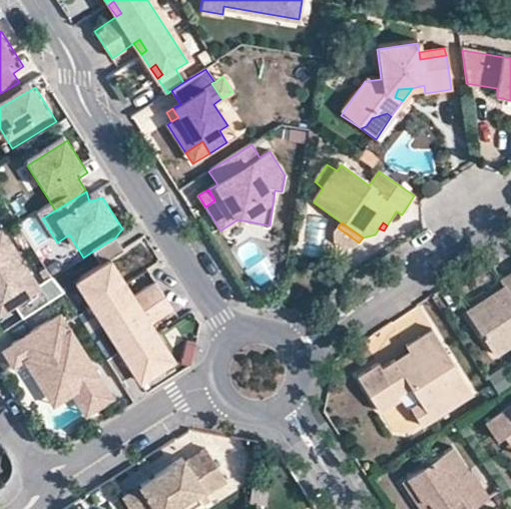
[(336,232),(334,242),(347,251),(357,246),(359,242),(338,227),(336,232)]
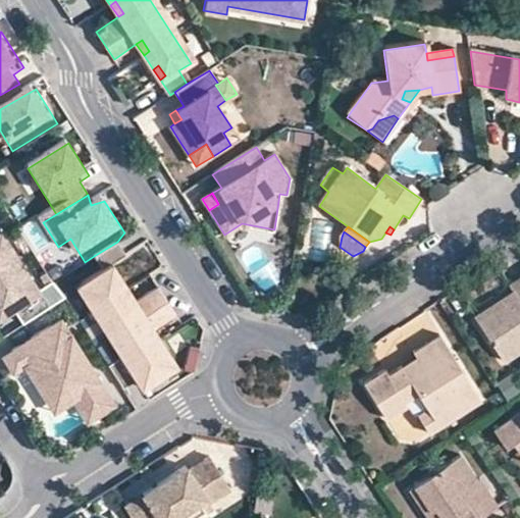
[(0,235),(0,321),(42,294),(3,232),(0,235)]
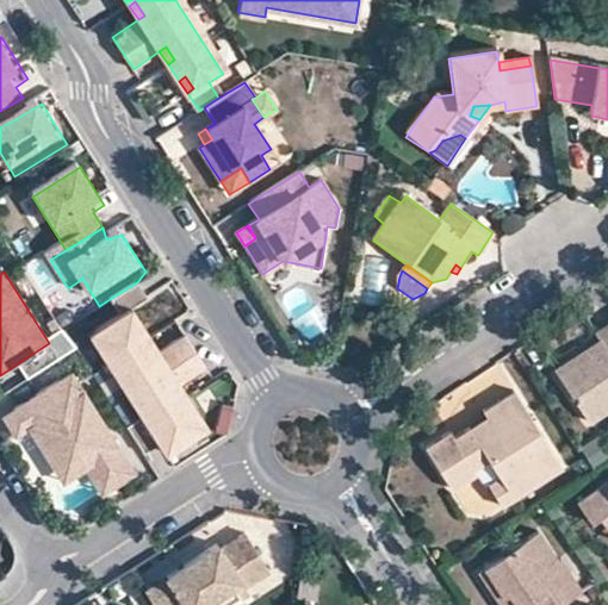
[(148,299),(137,282),(110,299),(119,315),(90,335),(142,417),(126,426),(144,454),(160,444),(165,454),(200,432),(192,418),(198,413),(187,397),(181,401),(173,388),(180,385),(205,368),(185,336),(159,353),(153,357),(143,343),(150,338),(141,323),(134,328),(125,313),(131,309),(148,299)]
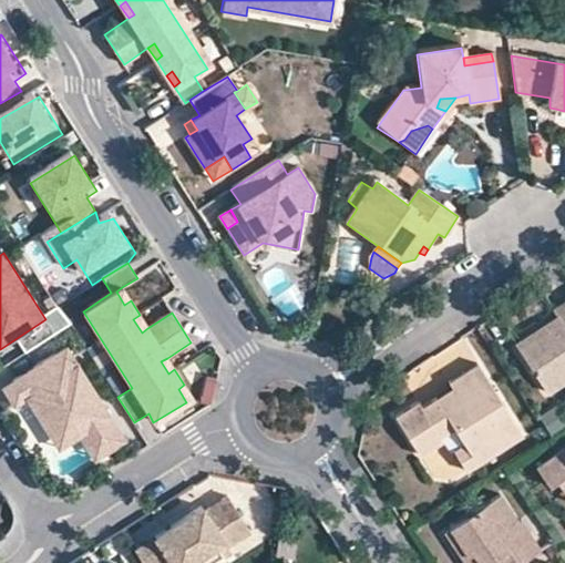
[(131,300),(122,287),(116,292),(124,305),(131,300)]
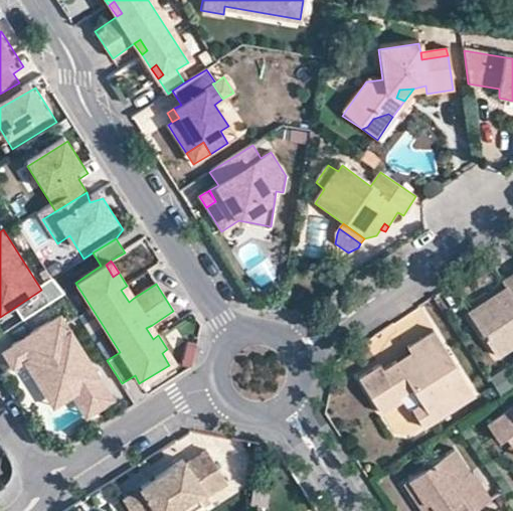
[(512,280),(505,285),(507,290),(511,295),(473,323),(498,359),(512,348),(512,280)]
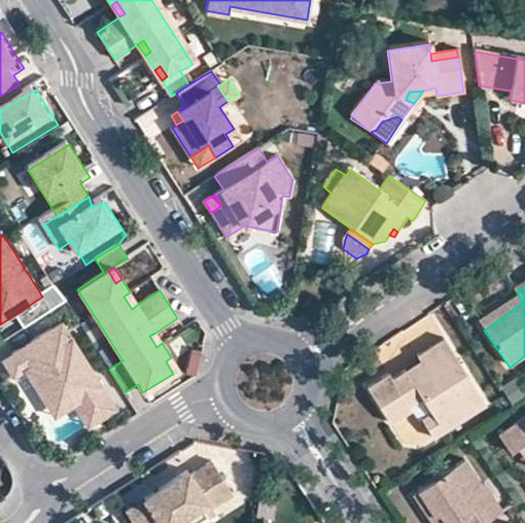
[(137,305),(130,292),(124,297),(132,309),(137,305)]
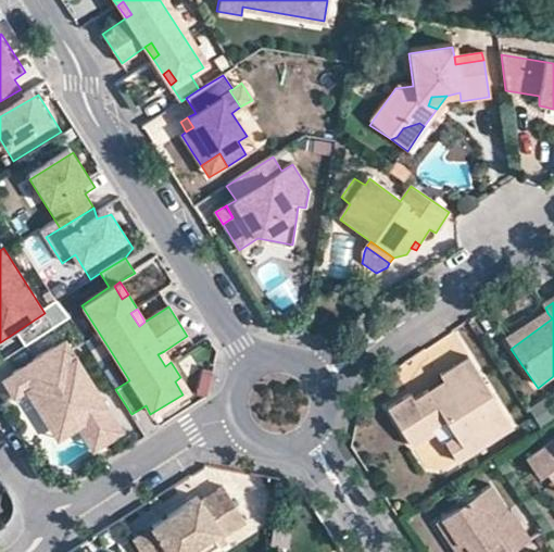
[(505,340),(511,349),(552,318),(548,313),(505,340)]
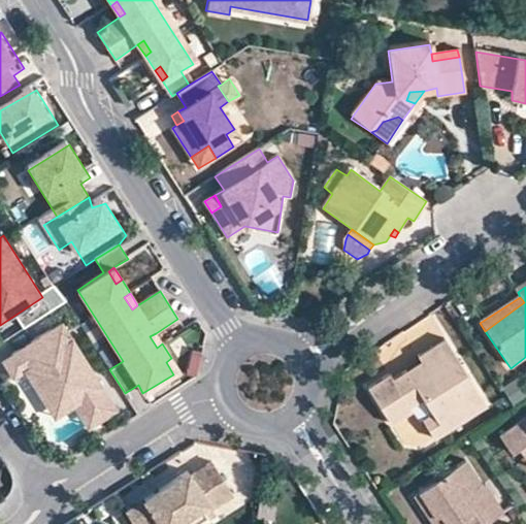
[(23,370),(27,377),(39,377),(57,404),(72,406),(78,402),(80,401),(95,424),(118,411),(61,323),(12,354),(9,373),(11,378),(23,370)]
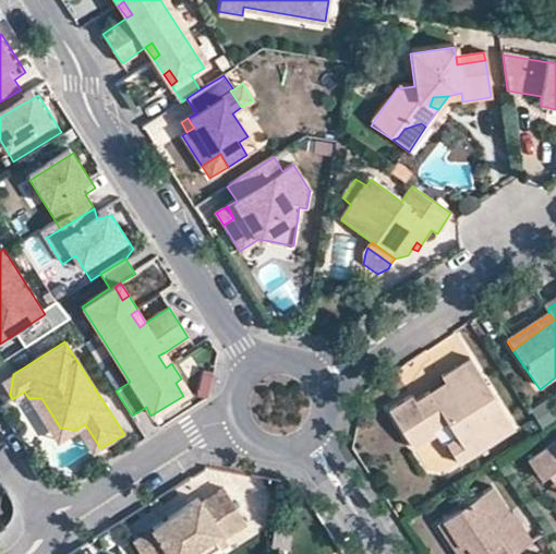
[(171,363),(165,352),(158,356),(166,368),(171,363)]
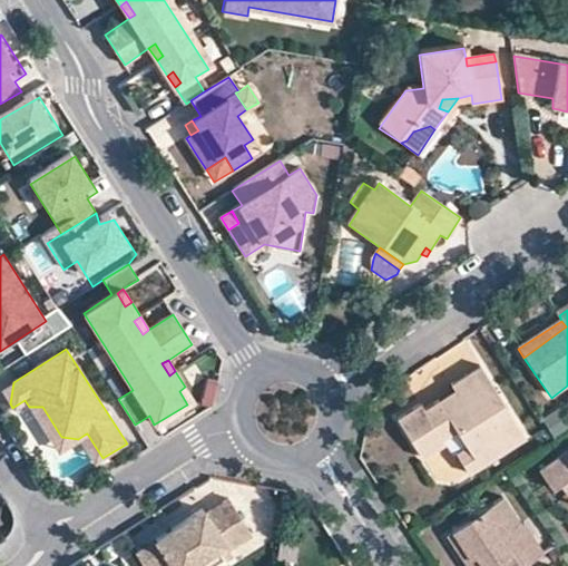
[(441,442),(457,433),(466,447),(456,452),(456,456),(469,474),(506,450),(503,446),(521,432),(479,370),(450,389),(453,394),(462,407),(447,417),(439,405),(423,415),(420,409),(398,423),(424,461),(443,449),(441,442)]
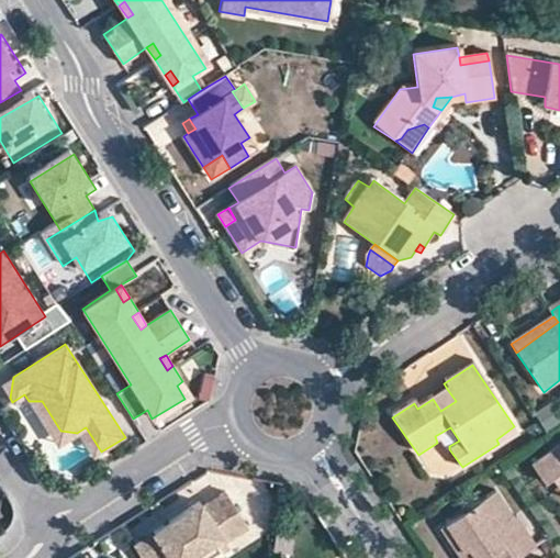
[(191,394),(182,381),(177,386),(185,399),(191,394)]
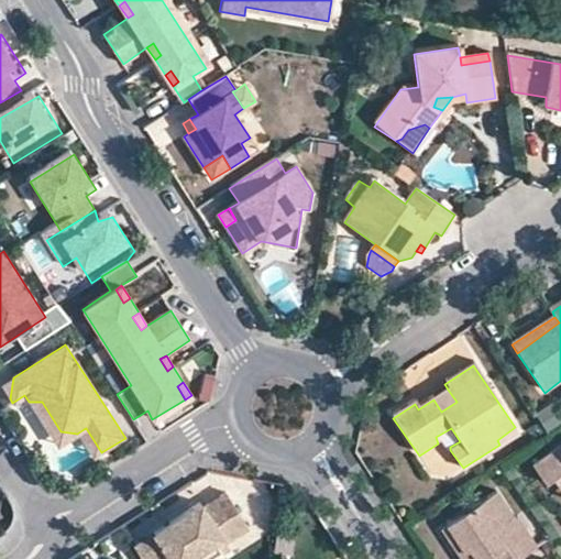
[(433,399),(441,412),(457,402),(448,390),(433,399)]
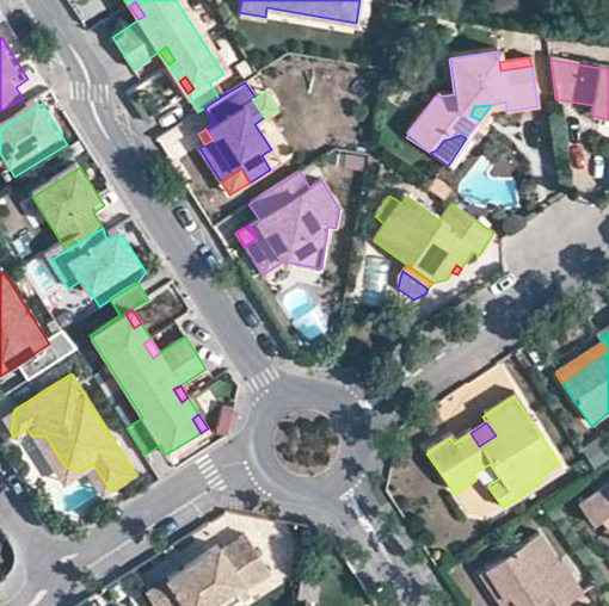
[(84,470),(66,468),(45,436),(31,436),(62,484),(84,470)]
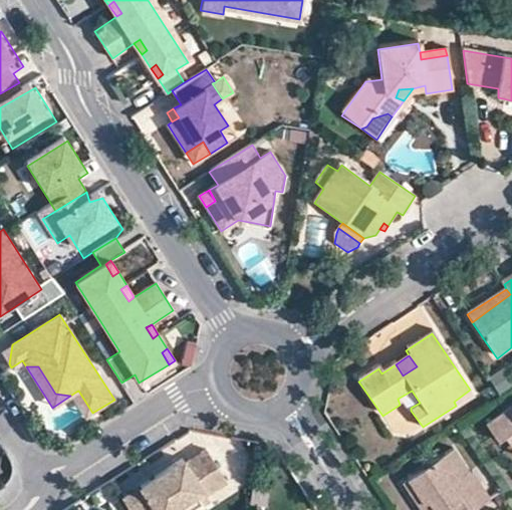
[(454,402),(456,406),(472,394),(470,390),(454,402)]
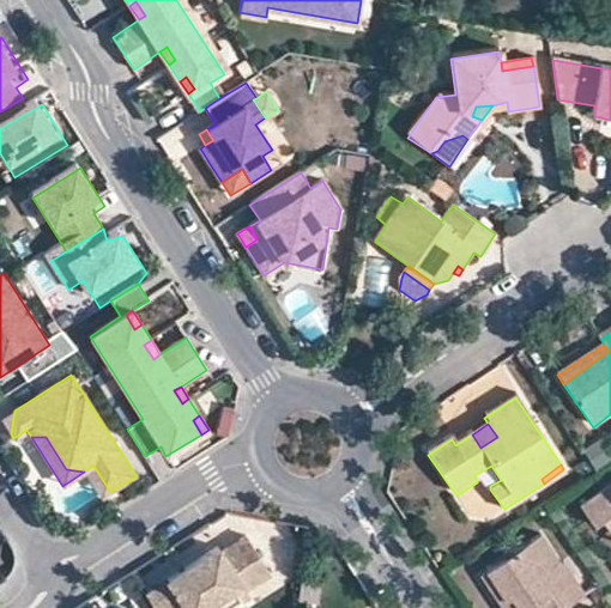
[(90,482),(101,498),(110,492),(94,466),(91,467),(84,472),(90,482)]
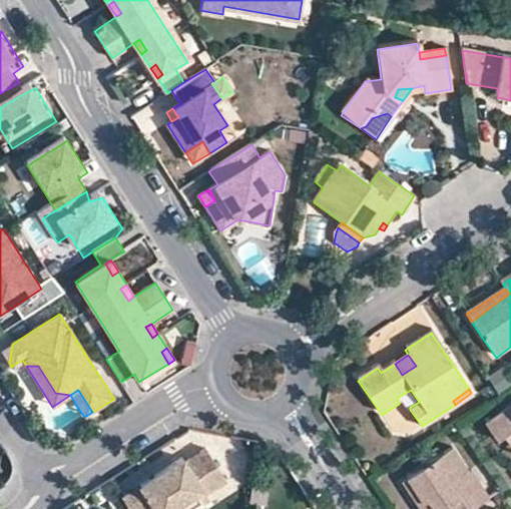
[(419,402),(411,390),(397,398),(399,404),(406,412),(410,410),(410,407),(419,402)]
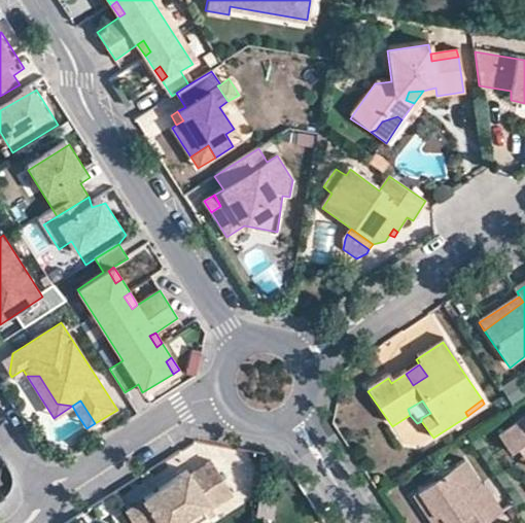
[(524,419),(497,436),(509,455),(516,451),(524,445),(524,419)]
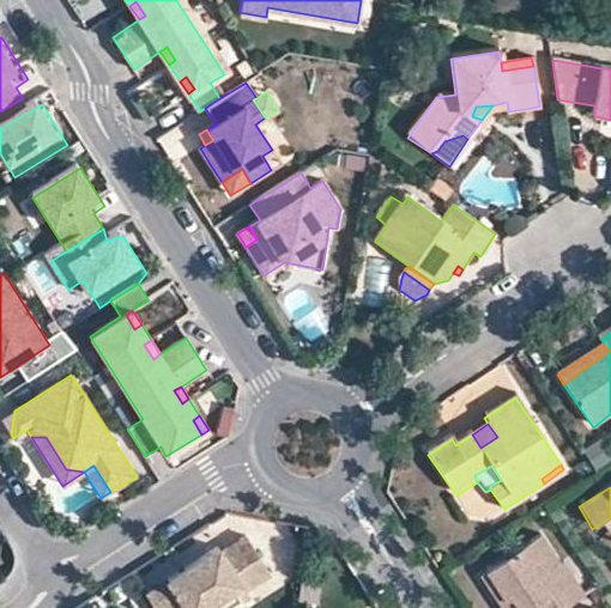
[(610,517),(600,524),(610,539),(610,517)]
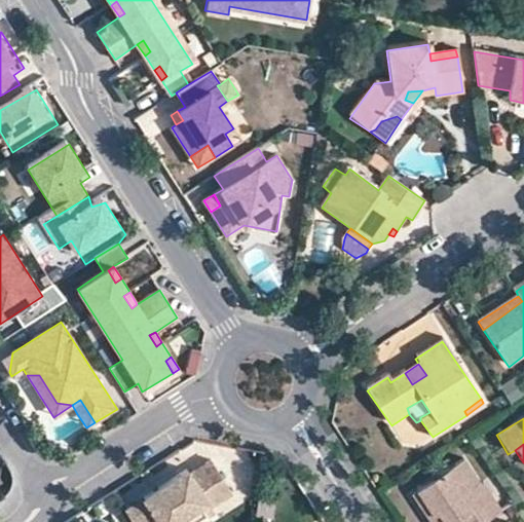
[(233,493),(212,460),(190,475),(187,470),(158,489),(160,493),(155,496),(153,492),(144,498),(149,506),(131,517),(134,521),(197,521),(214,512),(211,507),(233,493)]
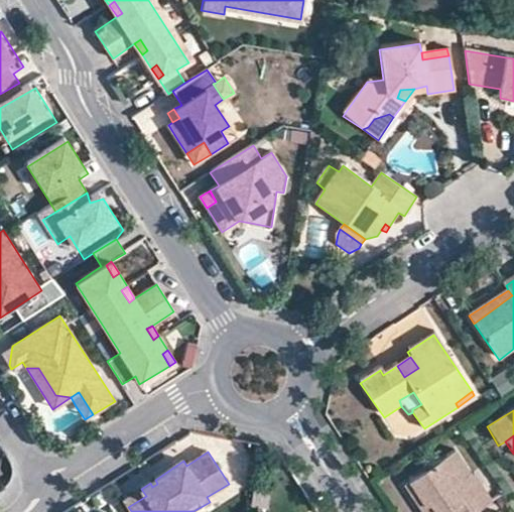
[(425,507),(429,504),(435,511),(478,511),(493,502),(475,477),(472,479),(455,454),(410,483),(425,507)]
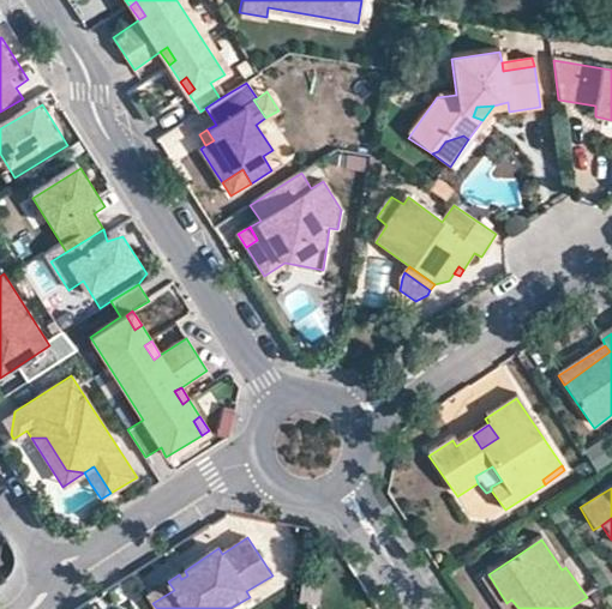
[(519,608),(511,600),(507,603),(489,574),(480,579),(499,608),(519,608)]
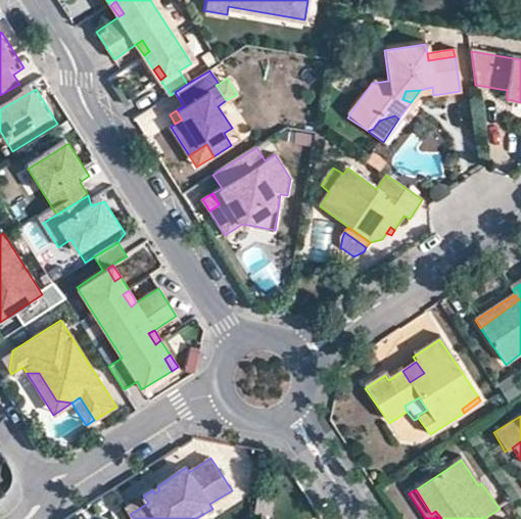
[(148,503),(143,496),(126,506),(130,514),(148,503)]
